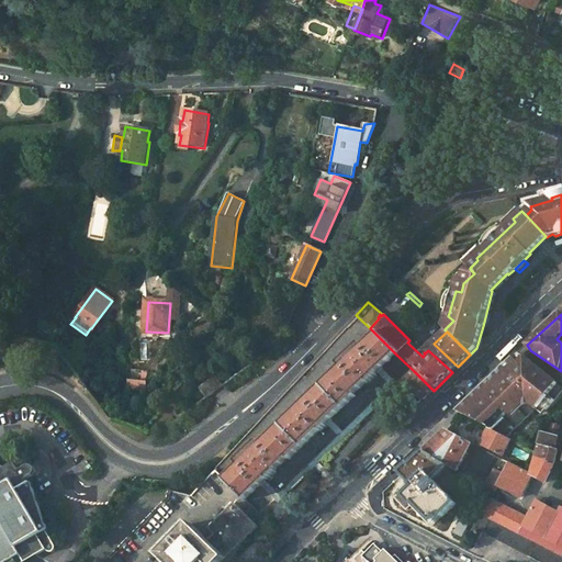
[(321,386),(343,409),(356,396),(355,395),(368,382),(369,383),(378,374),(377,373),(396,355),(375,334),(364,344),(361,340),(337,364),(340,368),(321,386)]
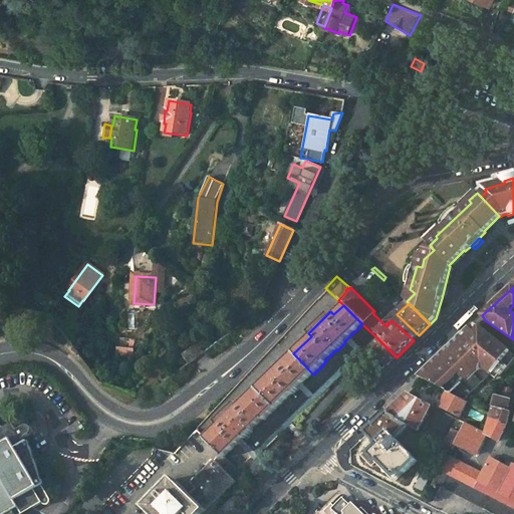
[(419,335),(397,314),(392,320),(414,340),(419,335)]
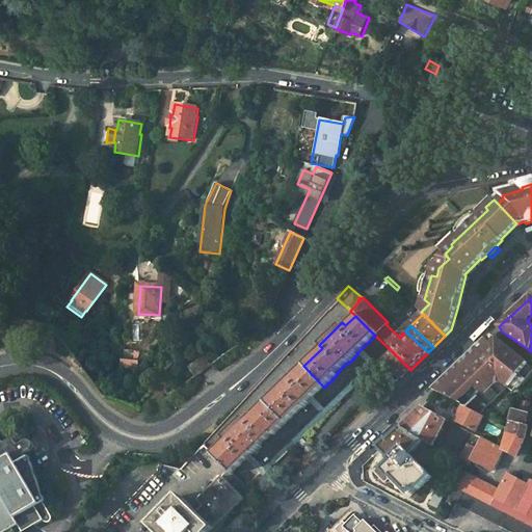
[(474,350),(466,358),(451,372),(433,390),(439,393),(484,348),(495,357),(503,346),(489,336),(474,350)]
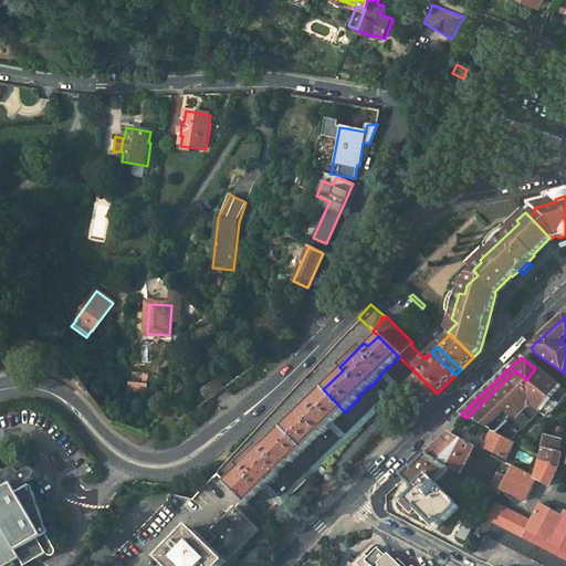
[(507,439),(532,421),(542,409),(548,415),(565,392),(535,368),(526,380),(515,370),(467,418),(493,431),(507,439)]
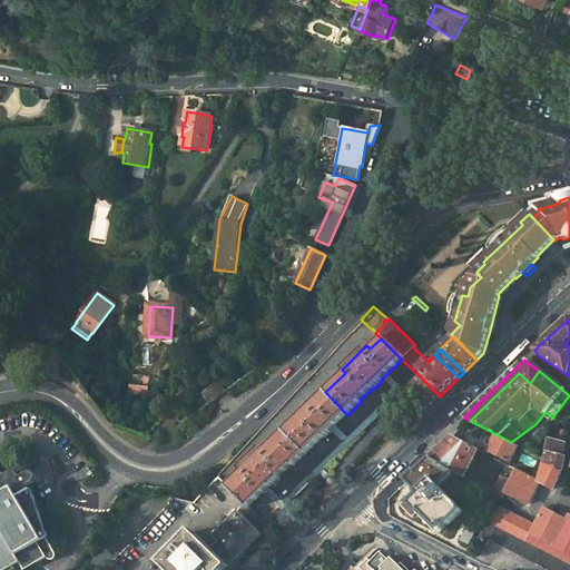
[(420,376),(409,387),(429,408),(440,396),(420,376)]
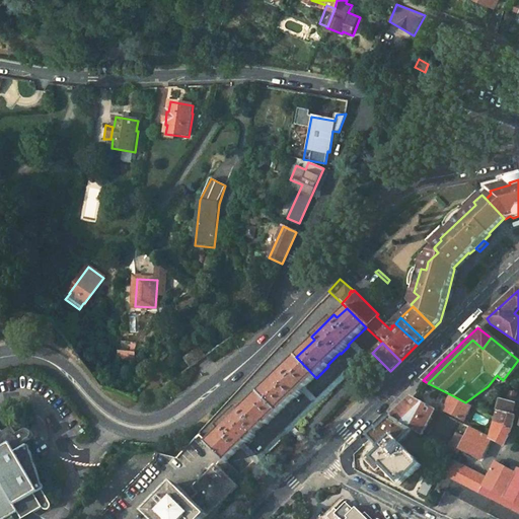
[(207,357),(201,349),(186,360),(192,369),(207,357)]
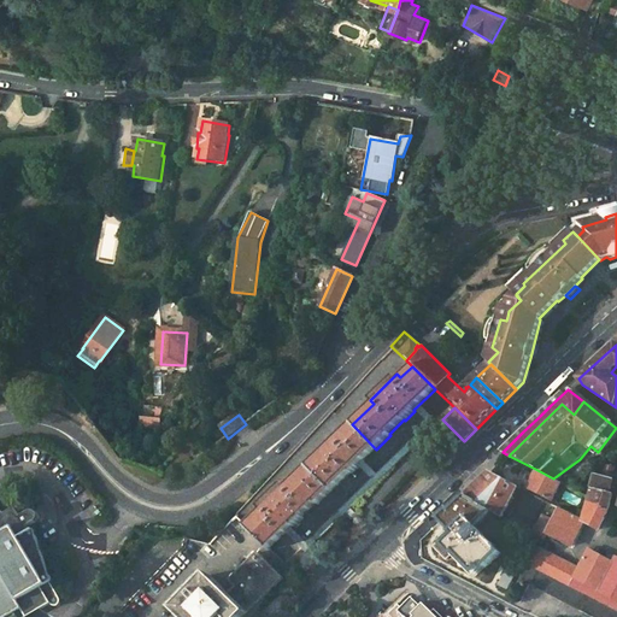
[(310,465),(334,489),(352,474),(353,475),(360,468),(359,466),(376,450),(352,424),(310,465)]
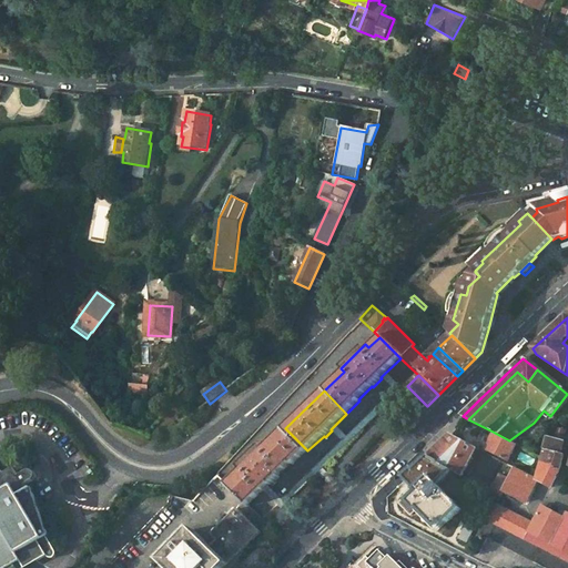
[(307,450),(285,428),(265,447),(262,444),(237,467),(241,472),(226,485),(247,506),(270,485),(271,486),(280,477),(279,476),(292,463),(293,465),(307,450)]
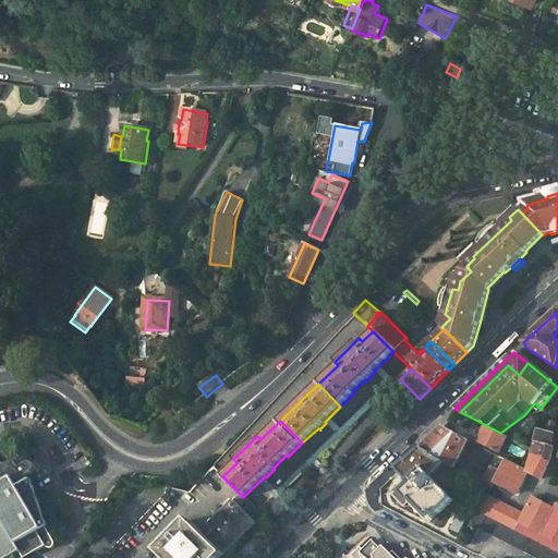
[(557,423),(548,421),(545,431),(554,434),(557,423)]
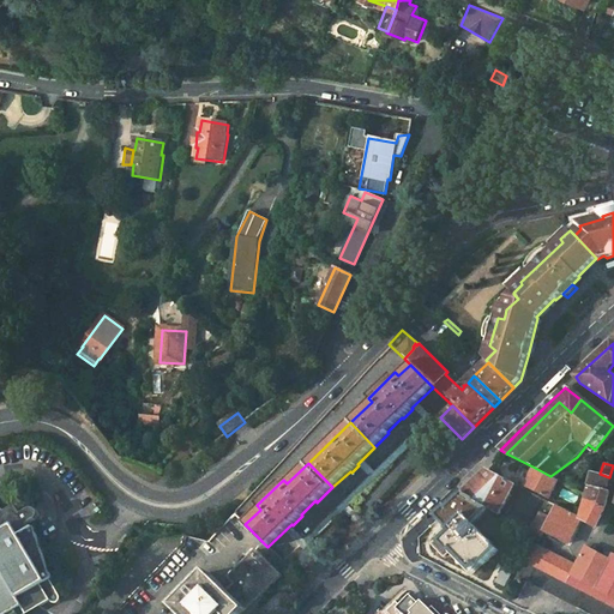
[(535,468),(525,487),(549,499),(559,481),(551,476),(535,468)]
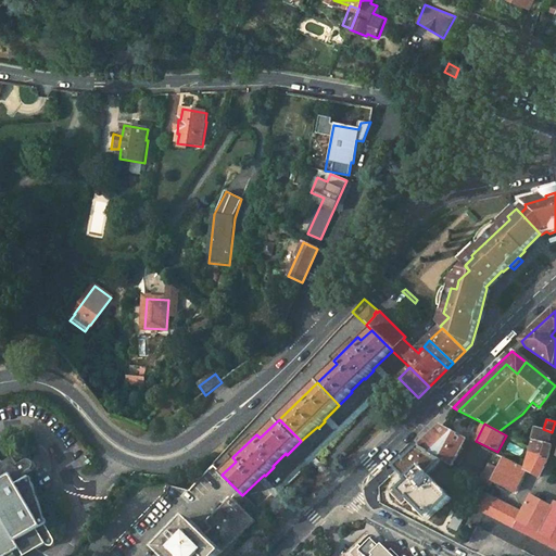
[(442,426),(419,449),(444,462),(452,467),(453,466),(467,439),(442,426)]
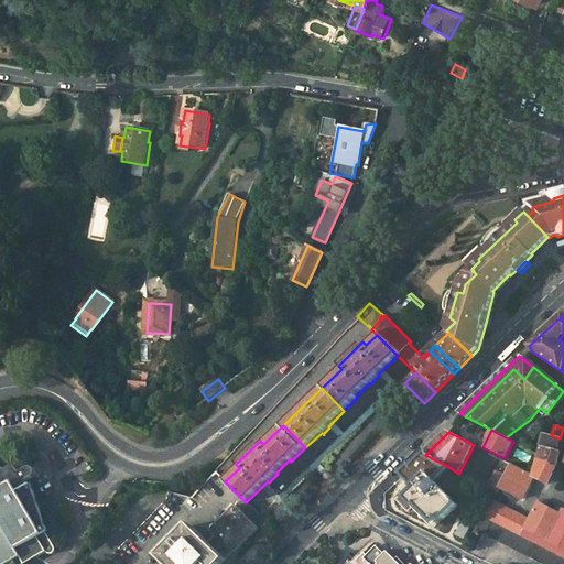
[(559,461),(560,452),(556,451),(560,438),(551,435),(544,433),(540,446),(541,447),(539,455),(537,458),(556,468),(559,461)]
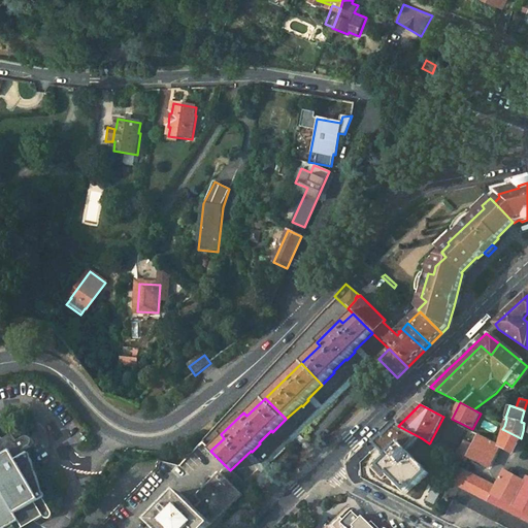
[(386,455),(372,468),(383,480),(389,473),(407,492),(414,485),(416,487),(429,473),(408,452),(422,438),(398,426),(377,446),(386,455)]
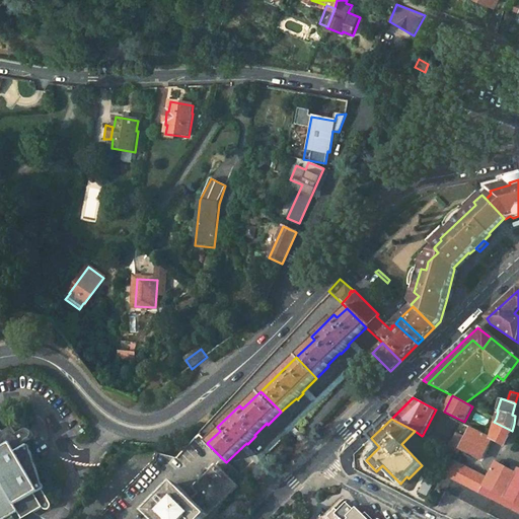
[(512,431),(494,422),(491,433),(489,438),(491,440),(504,446),(512,431)]
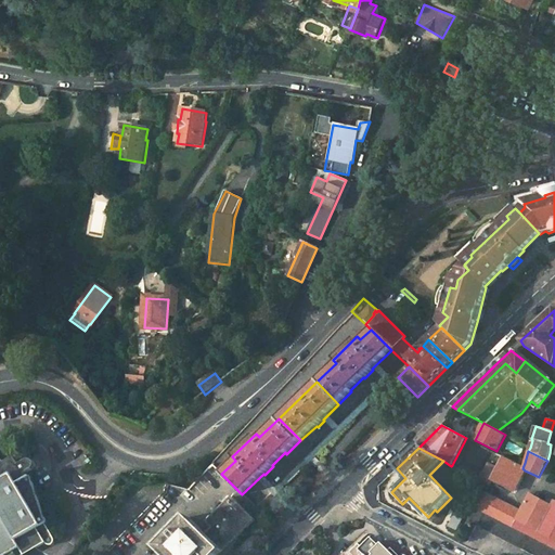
[(0,453),(0,554),(29,554),(50,544),(51,545),(53,545),(55,545),(56,543),(57,542),(56,539),(50,527),(53,525),(53,523),(53,521),(53,520),(52,519),(50,519),(38,479),(33,475),(41,469),(42,467),(42,465),(41,464),(40,462),(39,462),(37,461),(35,462),(33,463),(26,466),(22,459),(13,464),(0,453)]
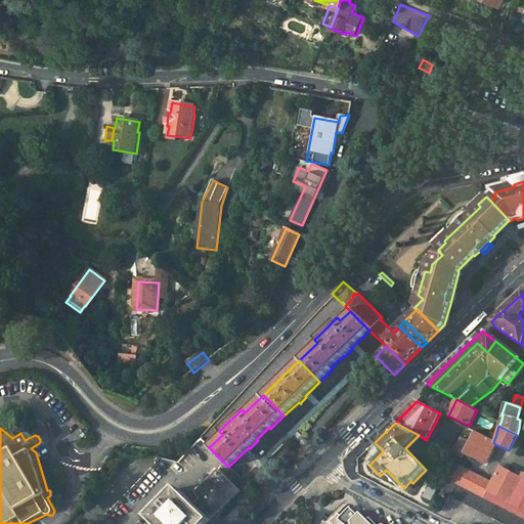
[(461,437),(452,453),(462,457),(463,459),(465,453),(486,464),(495,444),(493,442),(488,440),(475,432),(475,433),(470,442),(461,437)]
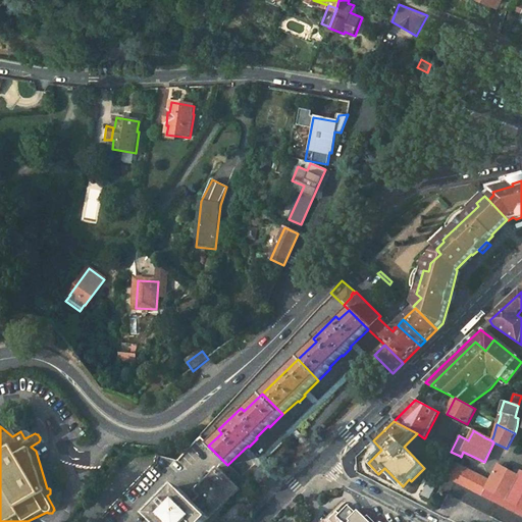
[(461,484),(461,485),(521,516),(521,472),(519,476),(499,465),(490,480),(469,469),(468,470),(457,465),(450,478),(461,484)]
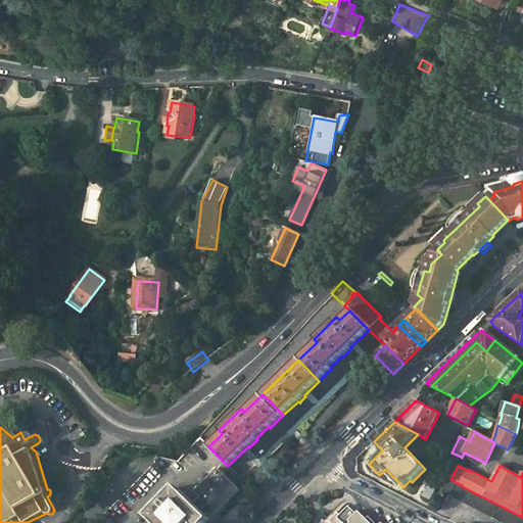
[(240,490),(220,470),(195,493),(200,498),(195,505),(211,520),(226,506),(240,490)]
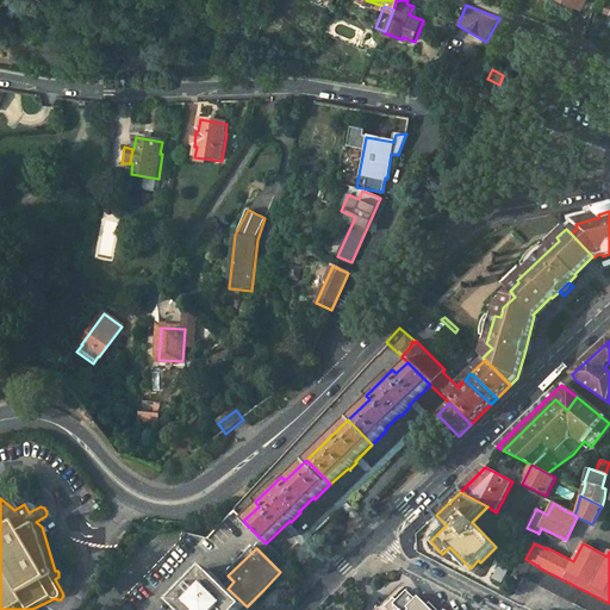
[(524,579),(586,609),(609,609),(609,603),(539,567),(524,560),(523,559),(516,576),(524,579)]
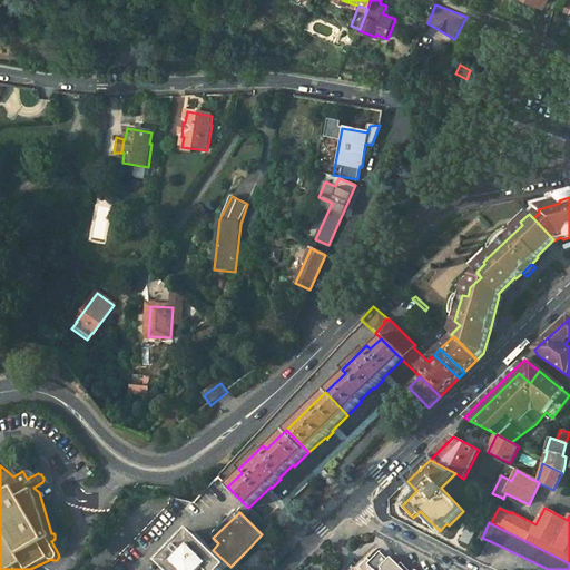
[(213,550),(194,532),(161,564),(167,569),(226,569),(231,567),(213,550)]
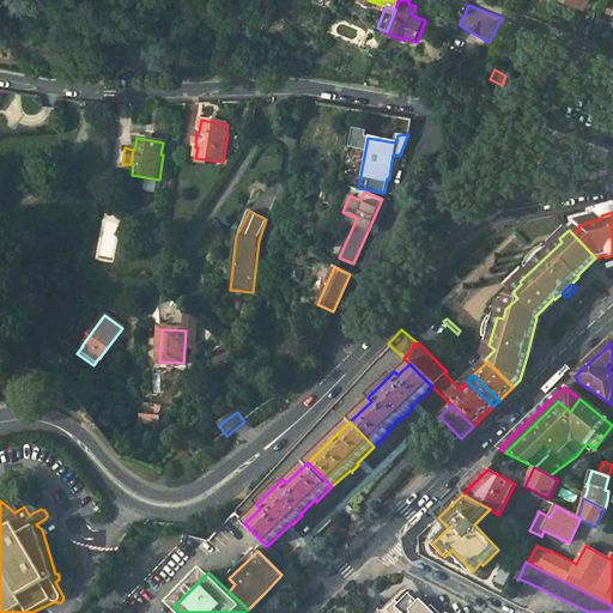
[(438,612),(431,606),(429,608),(419,600),(417,601),(407,593),(396,602),(393,599),(384,608),(388,612),(438,612)]
